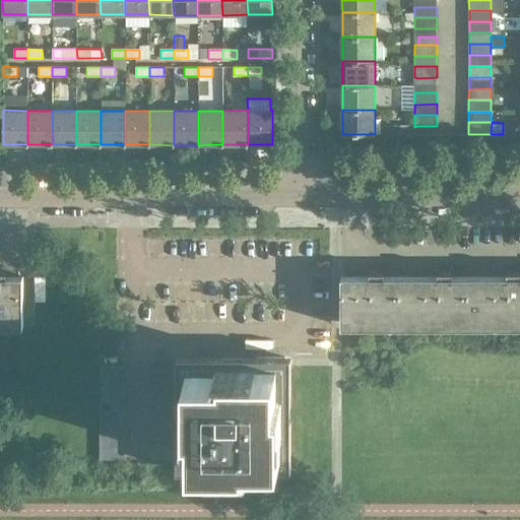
[(409,133),(409,124),(391,124),(391,133),(409,133)]
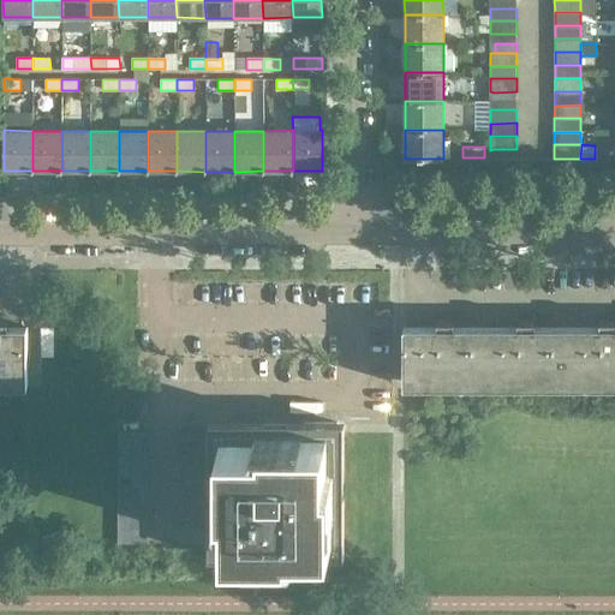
[(517,149),(494,149),(494,159),(517,159),(517,149)]
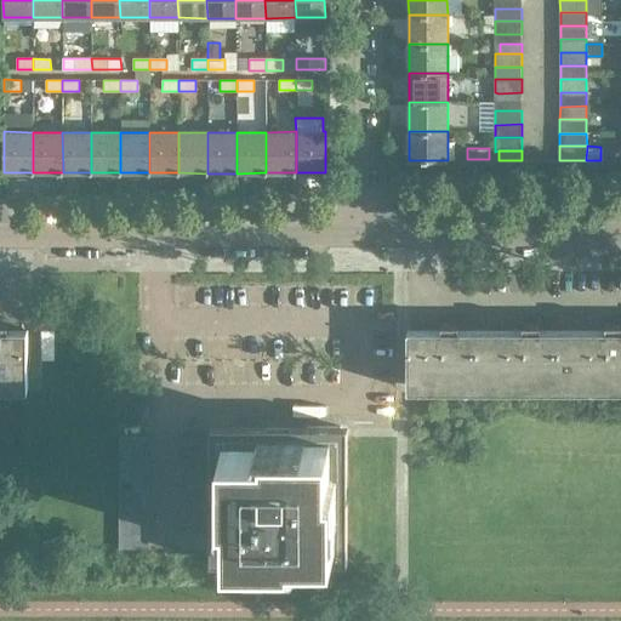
[(0,385),(27,386),(27,330),(9,330),(9,324),(0,323),(0,385)]
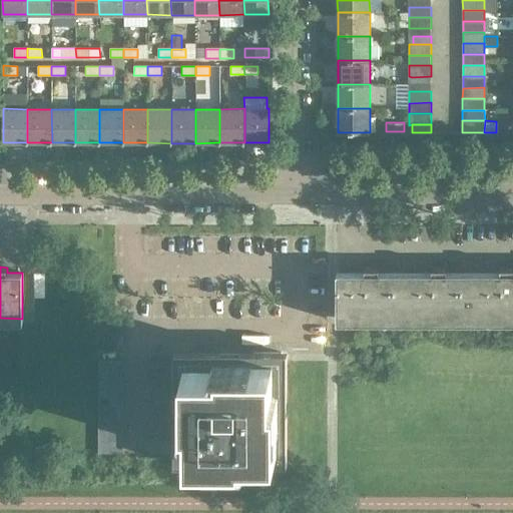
[(365,273),(338,273),(338,319),(406,319),(406,273),(379,273),(379,267),(365,268),(365,273)]
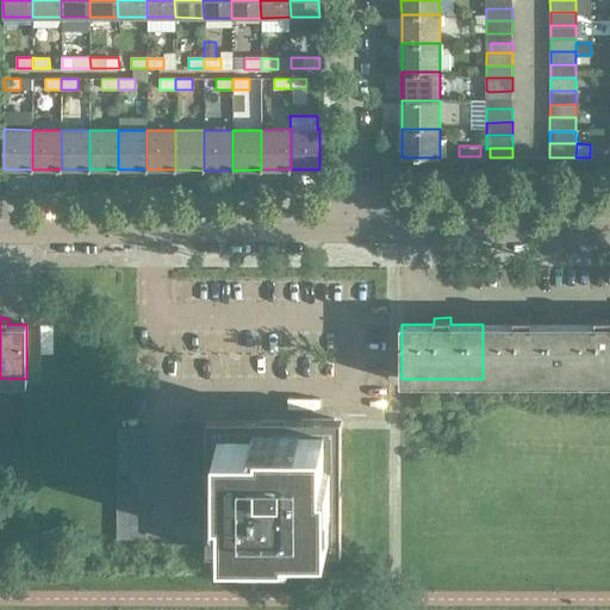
[(595,324),(562,324),(562,379),(609,378),(609,317),(595,318),(595,324)]
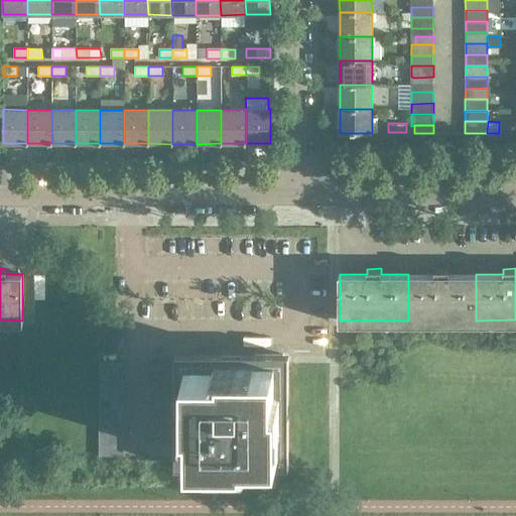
[(434,274),(408,274),(408,320),(476,320),(476,274),(448,274),(448,269),(435,269),(434,274)]
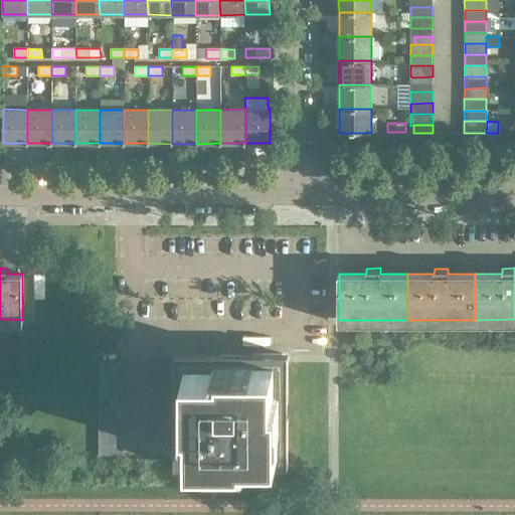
[(44,298),(44,274),(34,274),(34,298),(44,298)]
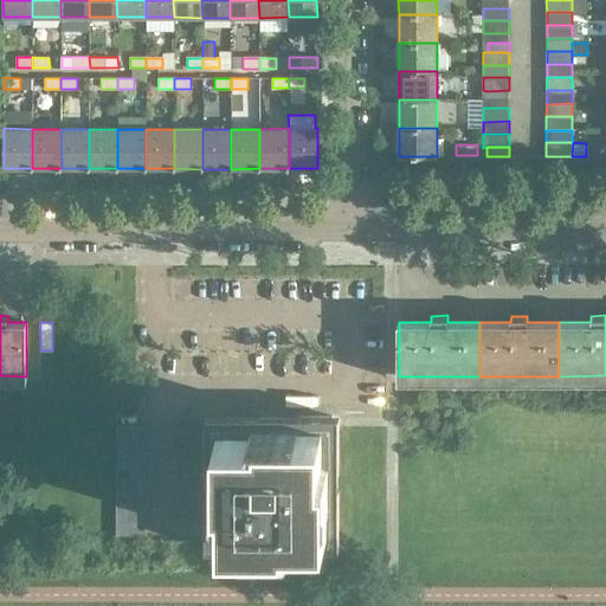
[(339,414),(206,414),(206,426),(206,439),(206,453),(206,468),(206,481),(206,495),(206,508),(206,522),(206,535),(206,547),(339,547),(339,414)]
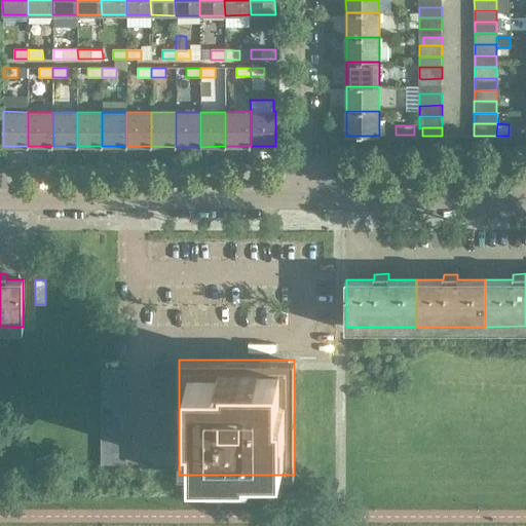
[(101,370),(101,382),(125,381),(125,370),(101,370)]
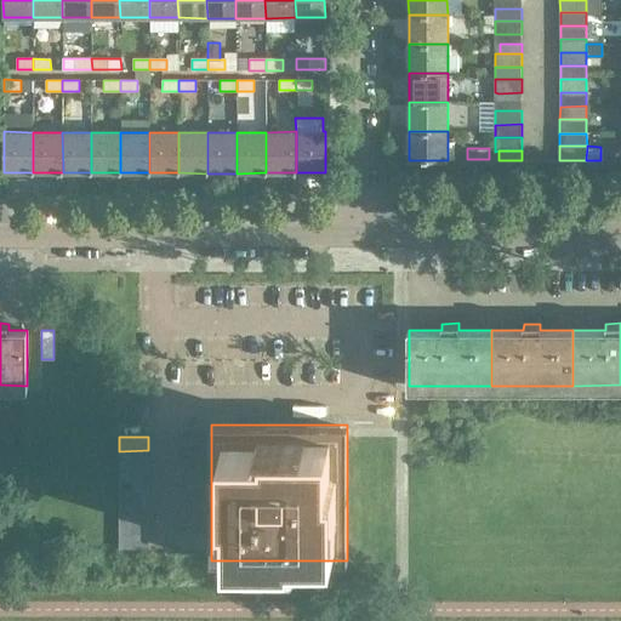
[(182,437),(182,451),(211,450),(211,437),(182,437)]
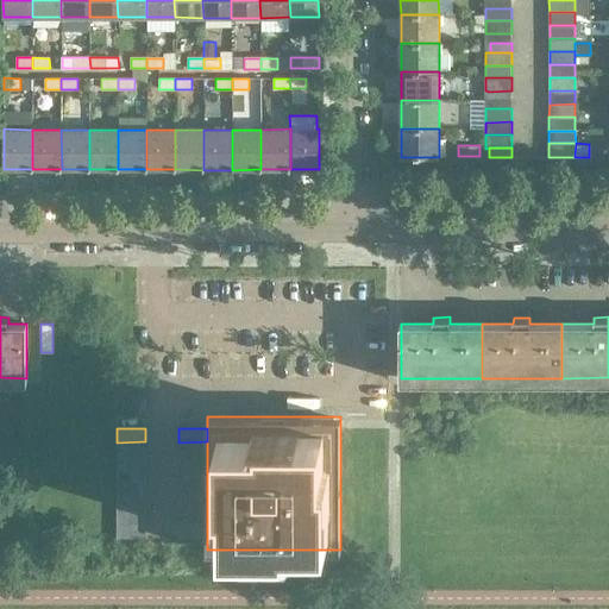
[(117,443),(117,456),(145,456),(145,441),(117,443)]
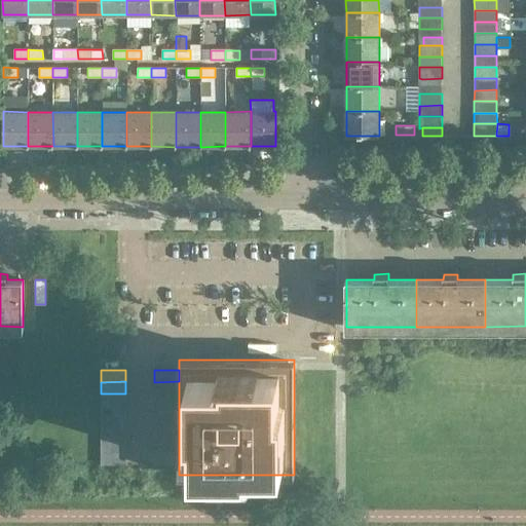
[(154,382),(154,393),(179,393),(179,381),(154,382)]
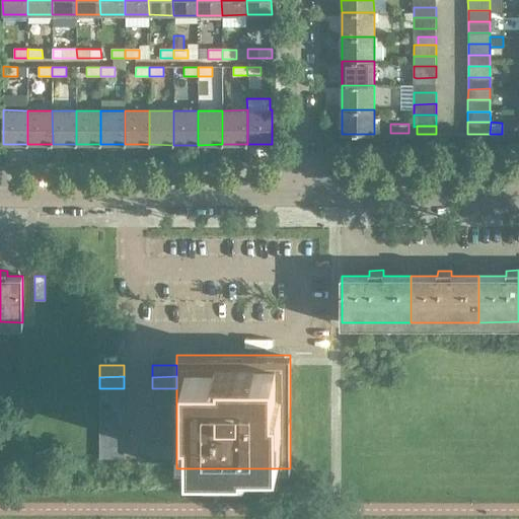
[(99,388),(99,400),(124,399),(124,388),(99,388)]
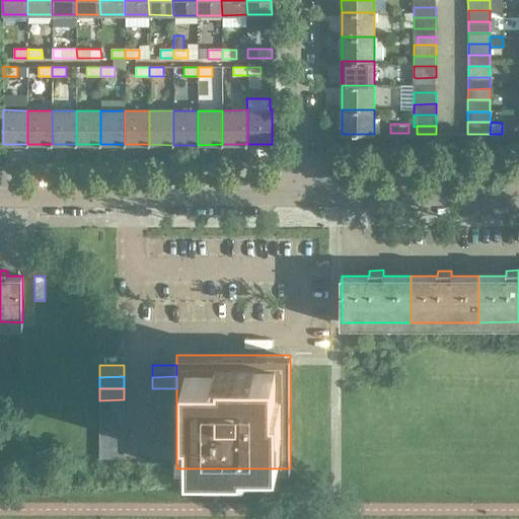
[(152,388),(152,400),(176,400),(176,388),(152,388)]
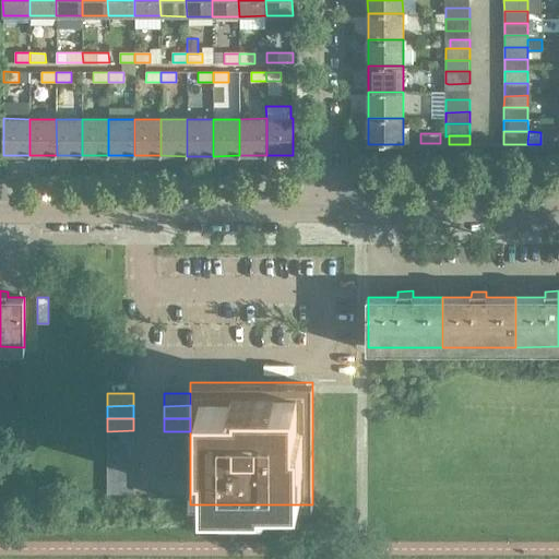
[(107,431),(107,443),(133,443),(133,430),(107,431)]
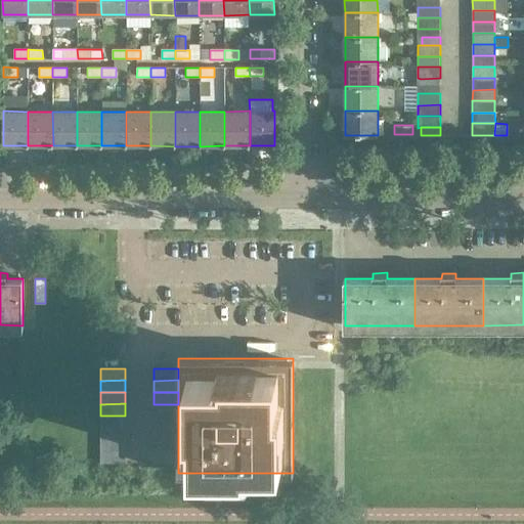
[(154,404),(154,416),(178,416),(178,404),(154,404)]
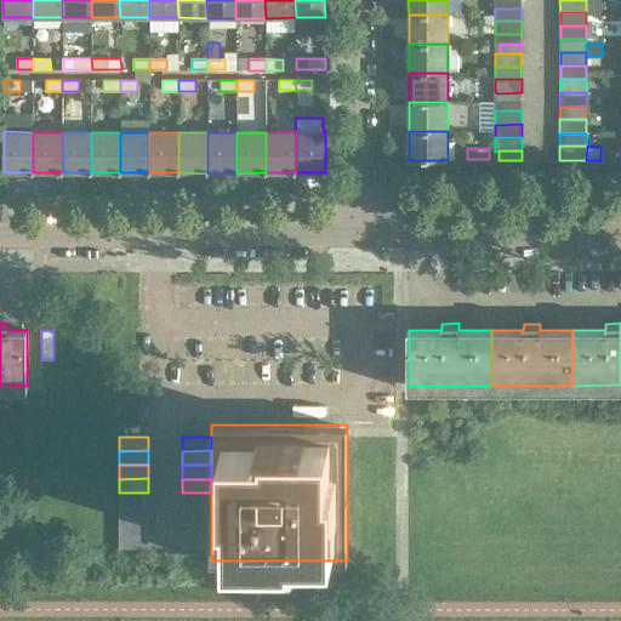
[(119,493),(119,507),(148,506),(148,493),(119,493)]
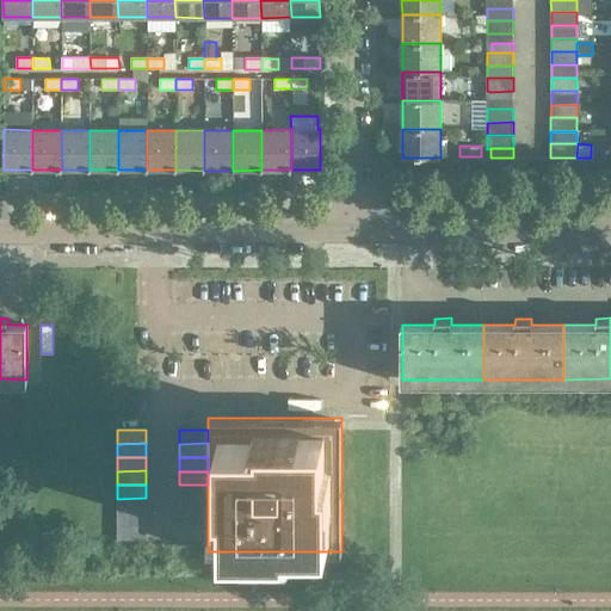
[(179,485),(179,499),(208,499),(208,485),(179,485)]
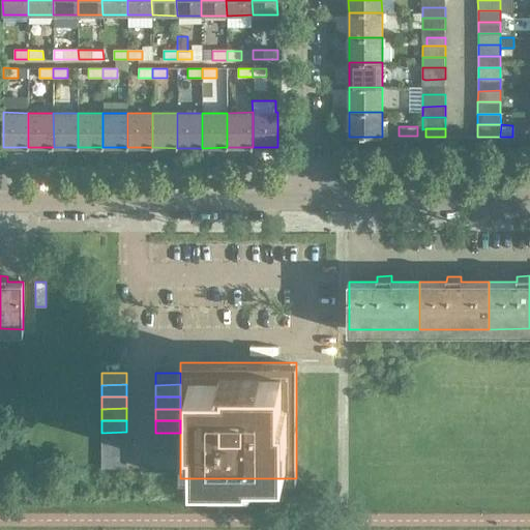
[(101,433),(101,444),(126,444),(126,432),(101,433)]
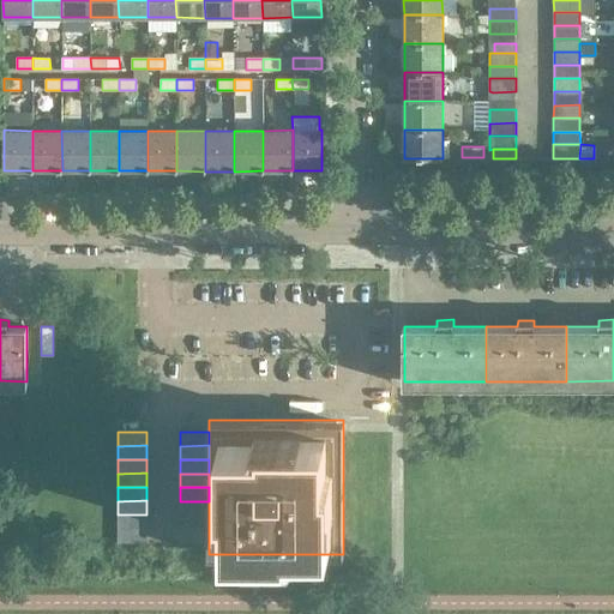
[(180,501),(180,515),(209,515),(209,501),(180,501)]
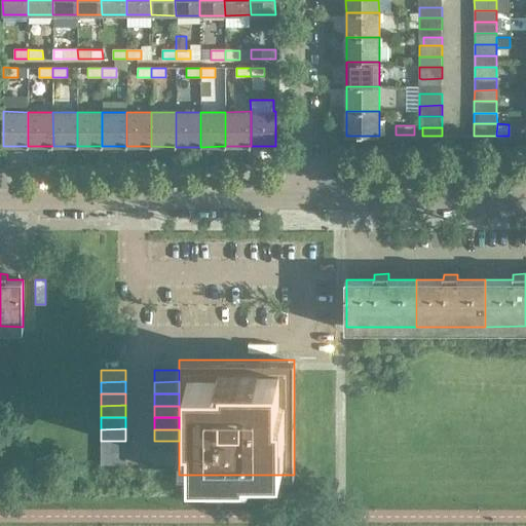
[(101,441),(101,453),(125,452),(125,441),(101,441)]
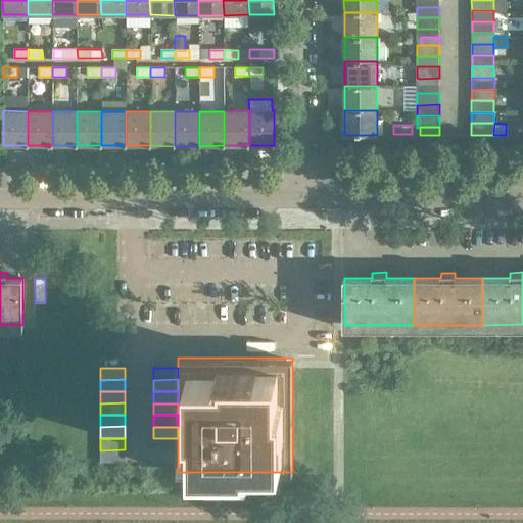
[(153,438),(153,450),(178,450),(178,438),(153,438)]
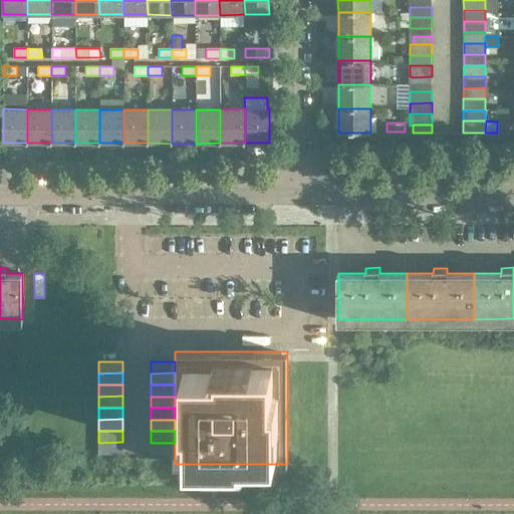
[(98,443),(98,454),(122,454),(122,442),(98,443)]
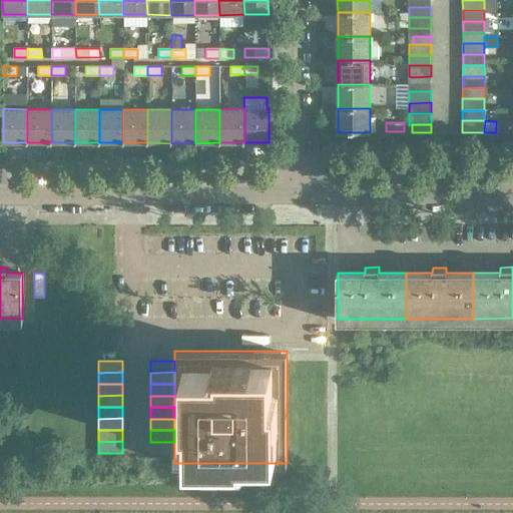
[(150,442),(150,453),(174,453),(174,442),(150,442)]
